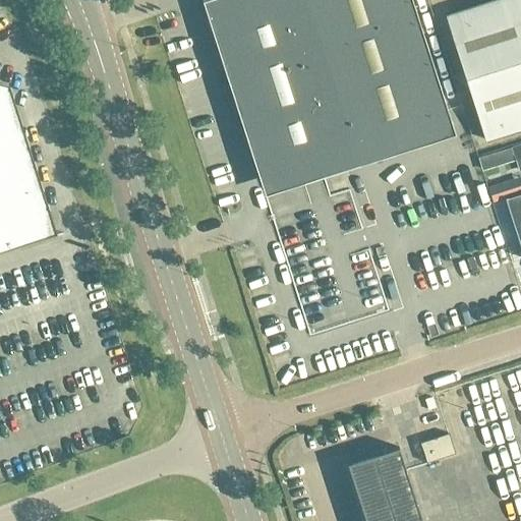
[(456,133),(412,0),(201,0),(232,93),(234,92),(248,136),(246,136),(265,194),(456,133)]
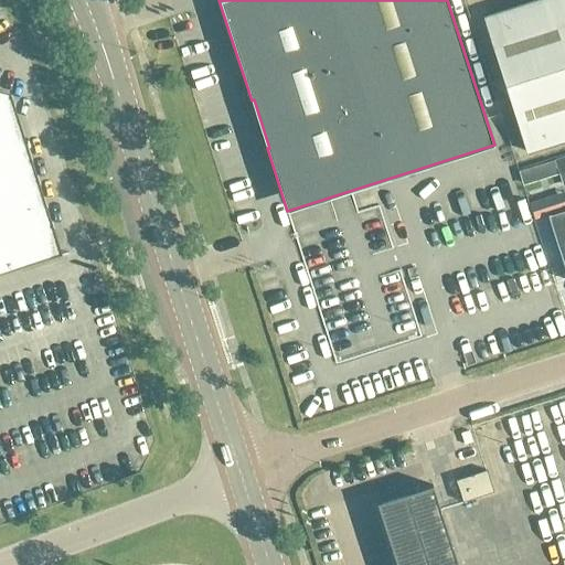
[(564,0),(535,0),(484,17),(528,151),(564,138),(564,0)]
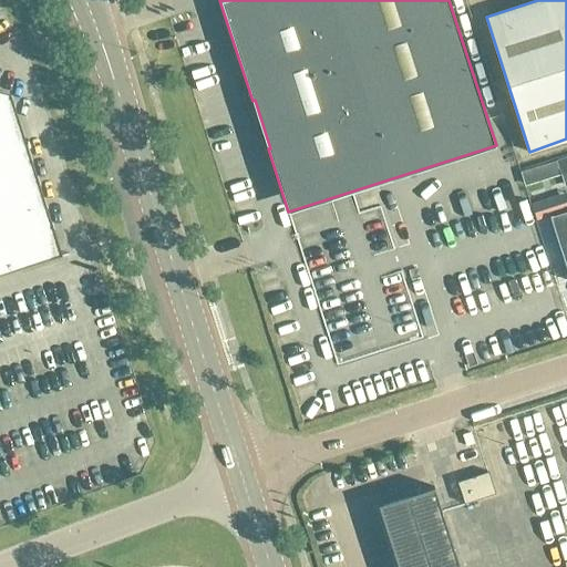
[(0,274),(62,255),(11,93),(0,90),(0,274)]
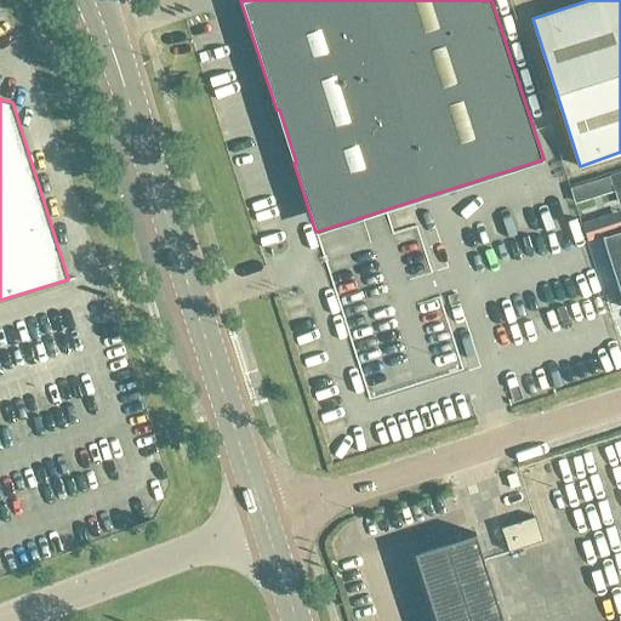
[(584,182),(570,187),(575,203),(588,198),(584,182)]
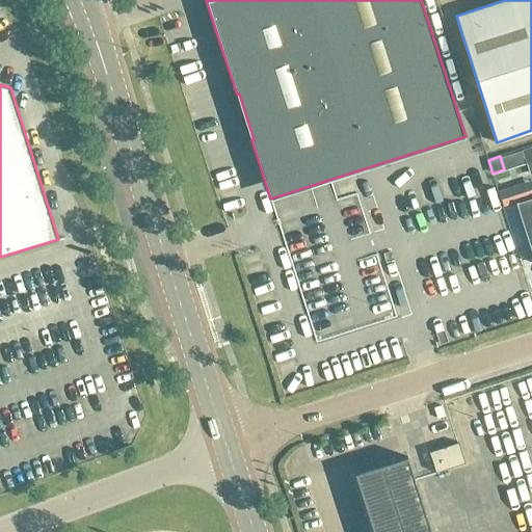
[(531,197),(516,203),(531,251),(531,197)]
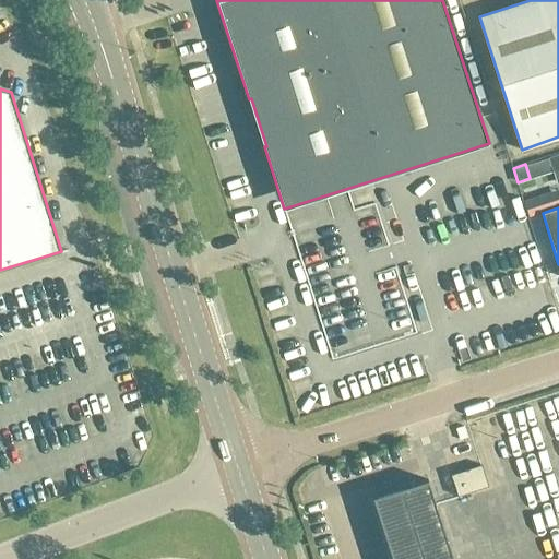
[(488,486),(482,464),(451,474),(458,496),(488,486)]
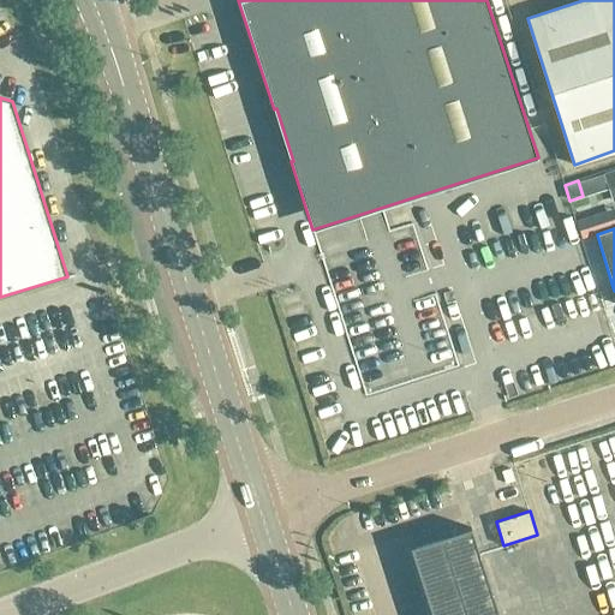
[(497,614),(471,529),(471,527),(410,547),(410,548),(411,548),(433,614),(497,614)]
